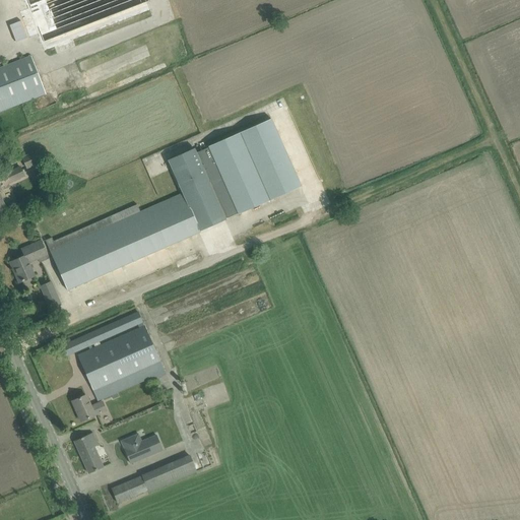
[(145,0),(24,0),(27,8),(19,12),(29,38),(38,34),(45,51),(149,10),(145,0)]
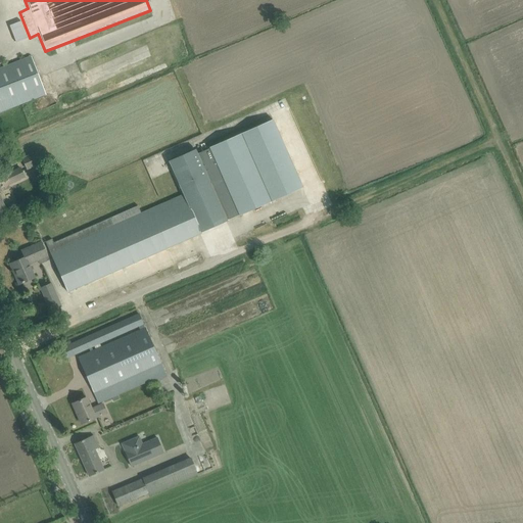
[(0,68),(0,111),(46,95),(31,56),(0,68)]
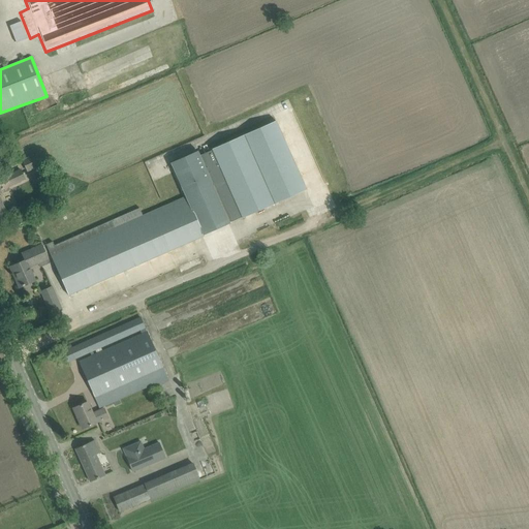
[(229,222),(242,217),(306,189),(276,121),(212,149),(212,150),(199,156),(211,183),(208,184),(194,152),(172,162),(186,196),(186,197),(143,216),(139,209),(54,246),(53,242),(45,245),(68,296),(204,236),(204,235),(229,223),(229,222)]
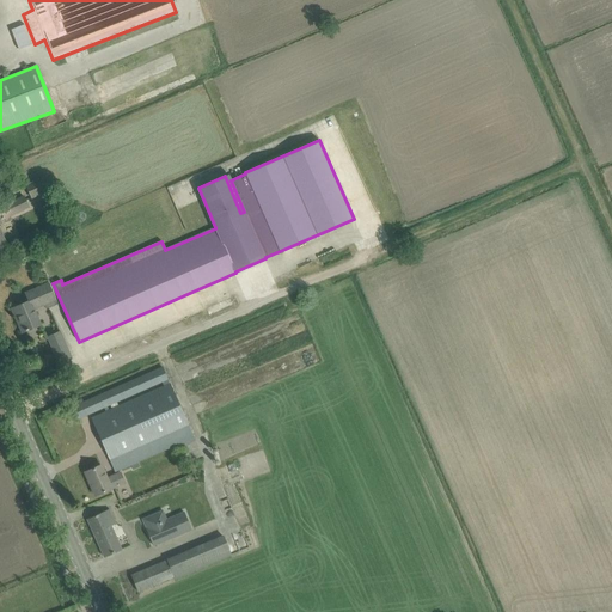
[(49,175),(25,185),(31,200),(56,189),(49,175)]
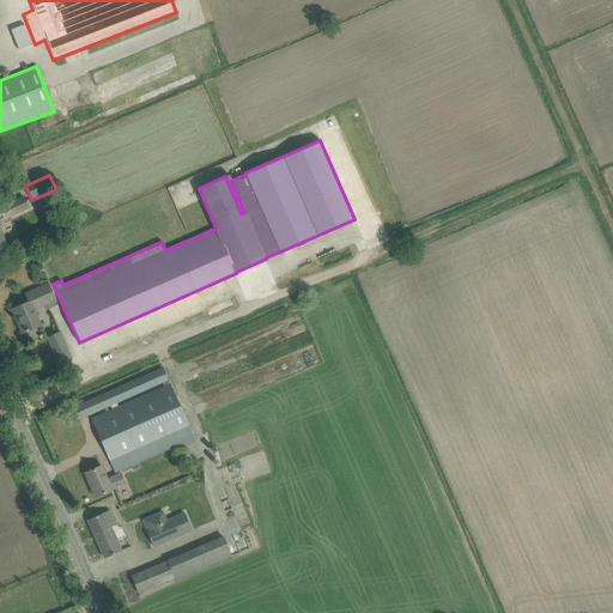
[(190,178),(169,188),(177,208),(194,201),(189,192),(195,188),(190,178)]
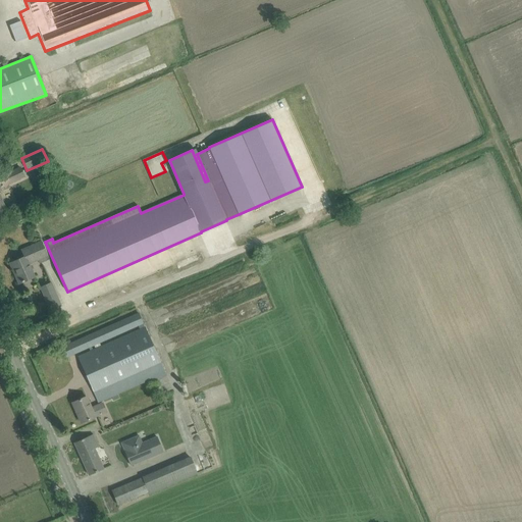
[(10,188),(8,184),(24,176),(20,167),(0,176),(0,183),(3,191),(10,188)]
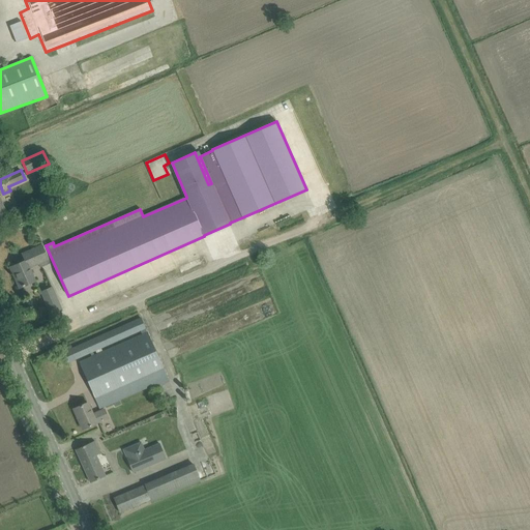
[(34,223),(36,228),(43,225),(41,219),(34,223)]
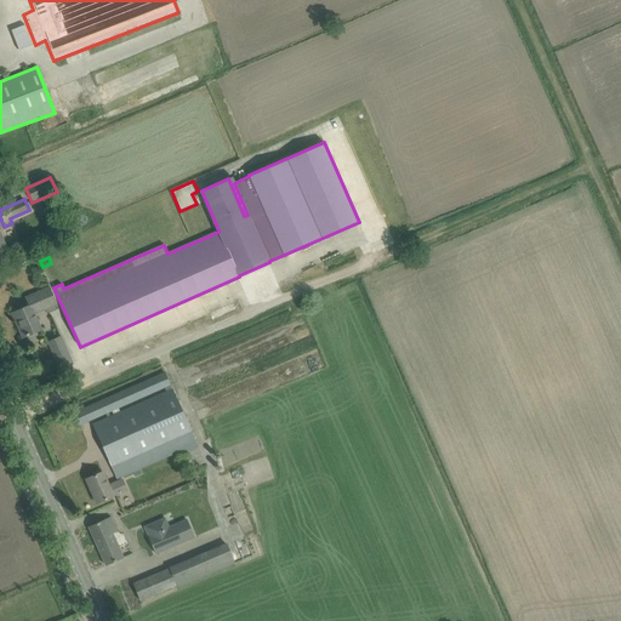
[(58,308),(53,300),(49,288),(26,298),(29,306),(12,313),(13,314),(15,314),(21,326),(18,328),(23,337),(40,330),(34,314),(45,309),(47,313),(58,308)]
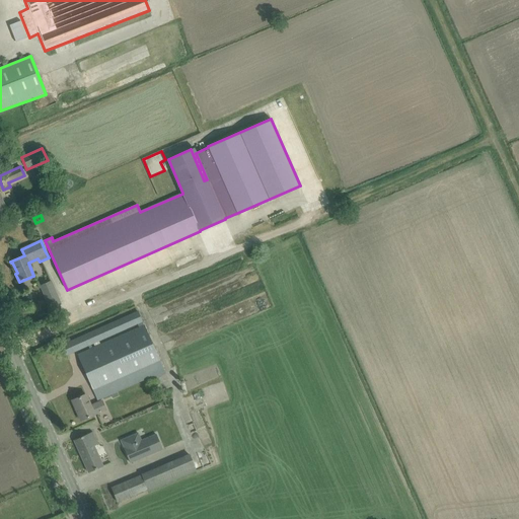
[(51,281),(40,286),(53,313),(61,310),(59,305),(61,304),(51,281)]
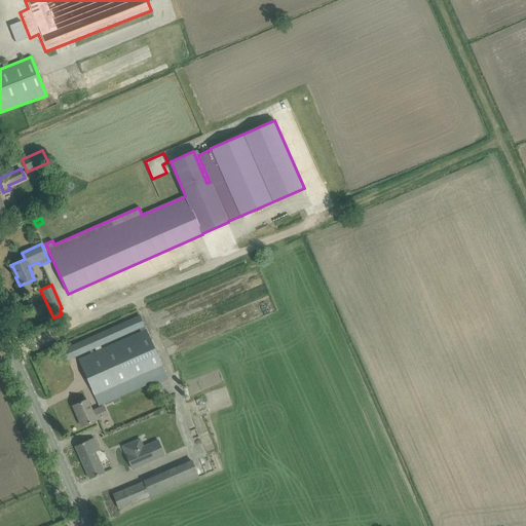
[(78,360),(99,406),(152,383),(153,385),(167,379),(166,376),(140,315),(130,320),(63,349),(67,361),(89,350),(90,354),(78,360)]
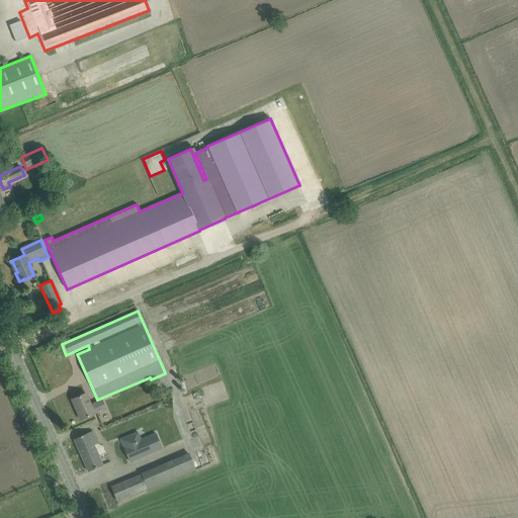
[(105,409),(101,401),(92,405),(93,406),(91,407),(85,394),(72,400),(81,420),(105,409)]
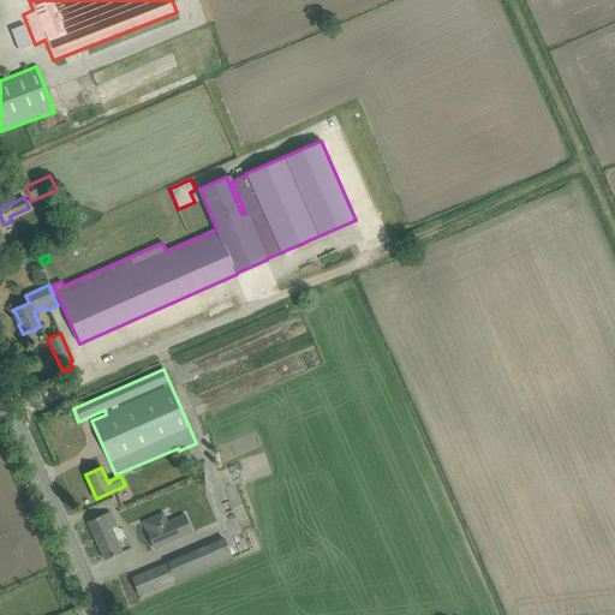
[(105,560),(115,555),(123,553),(109,525),(114,523),(109,512),(88,523),(105,560)]
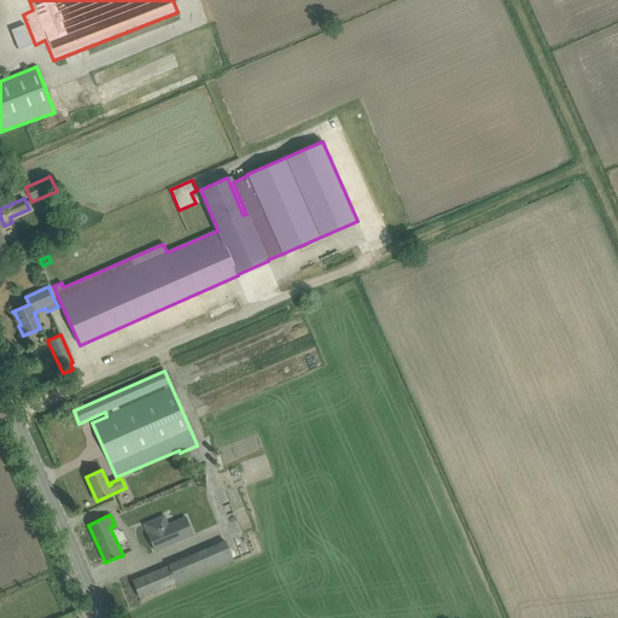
[(164,516),(144,525),(155,552),(193,535),(186,518),(168,525),(164,516)]
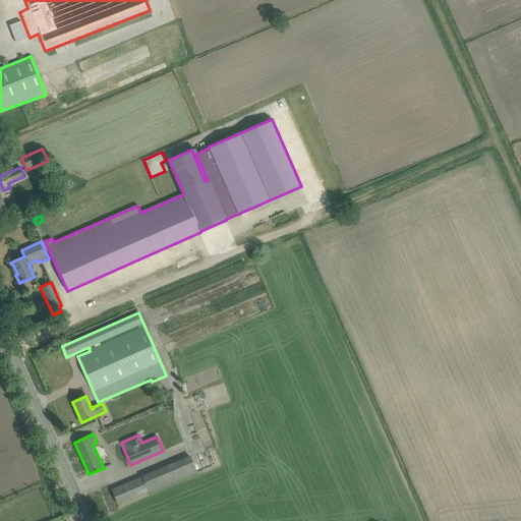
[(121,485),(112,489),(117,504),(127,500),(148,490),(141,477),(121,485)]
